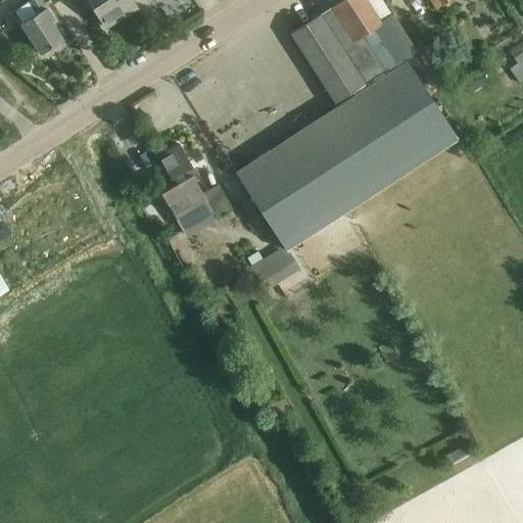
[(39,52),(61,38),(50,20),(53,18),(41,0),(28,0),(36,11),(19,21),(39,52)]
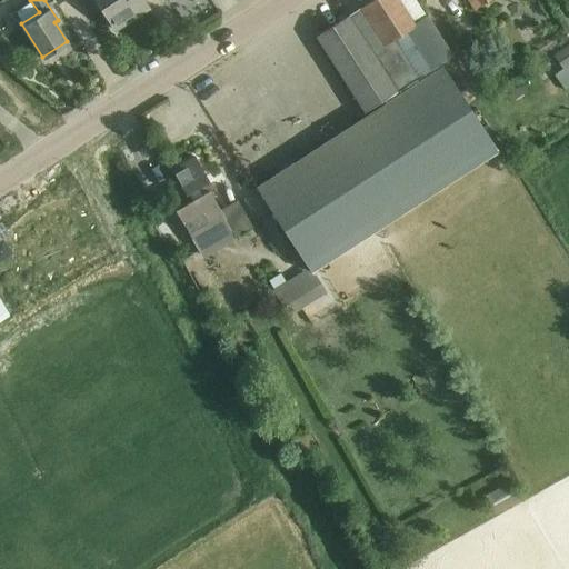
[(148,8),(142,0),(97,0),(115,29),(148,8)]
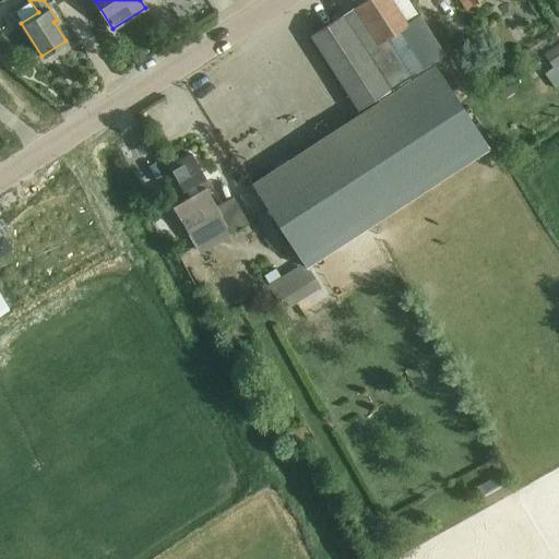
[(358,110),(402,82),(444,55),(419,15),(406,24),(390,0),(365,0),(310,35),(358,110)]
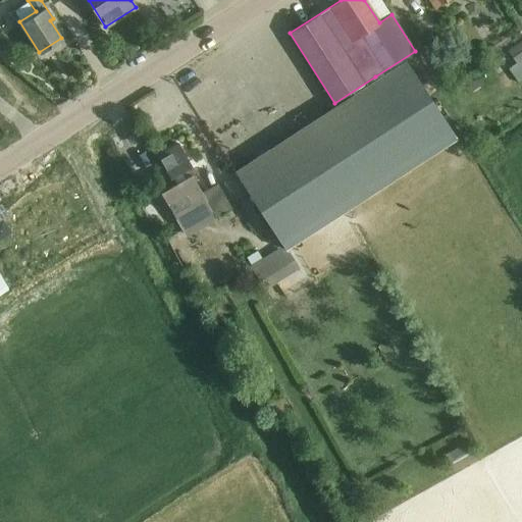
[(427,0),(434,10),(451,0),(427,0)]
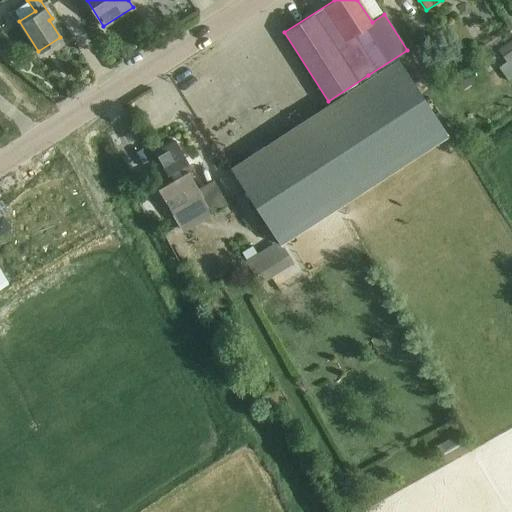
[(507,60),(497,67),(507,81),(511,77),(511,42),(500,50),(507,60)]
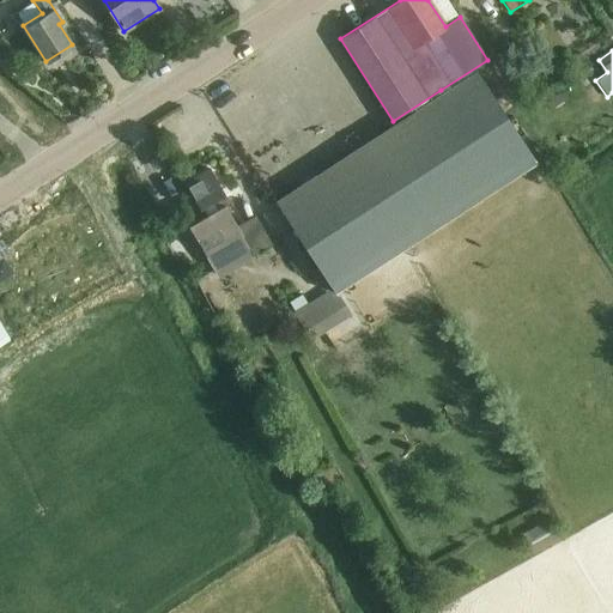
[(333,295),(535,162),(477,72),(390,128),(390,127),(273,202),(333,295)]
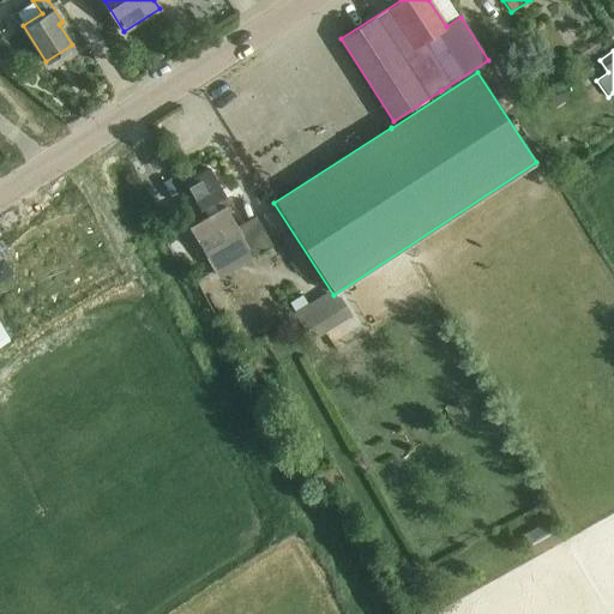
[(211,169),(185,184),(184,185),(198,210),(203,208),(208,215),(190,224),(211,265),(247,246),(253,258),(274,247),(257,217),(240,226),(228,204),(224,205),(220,198),(226,194),(211,169)]
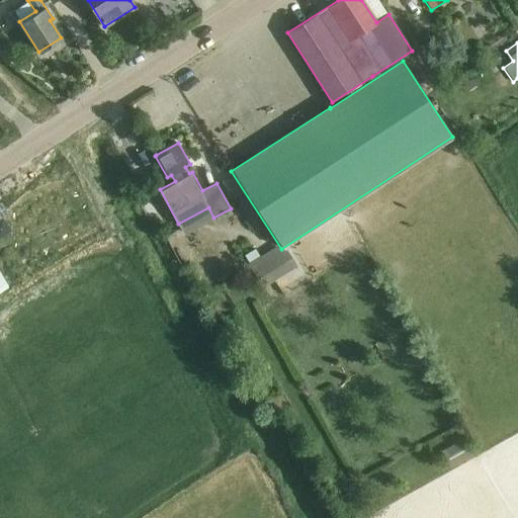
[(0,202),(0,217),(8,211),(2,201),(0,202)]
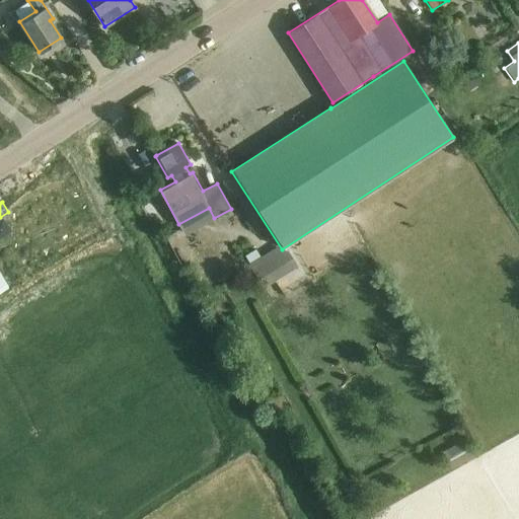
[(289,256),(268,270),(265,265),(253,272),(264,288),(296,268),(289,256)]
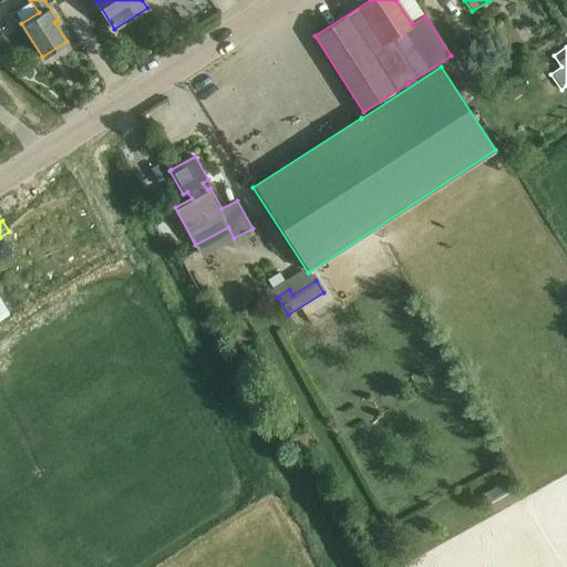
[(0,296),(0,319),(10,313),(0,296)]
